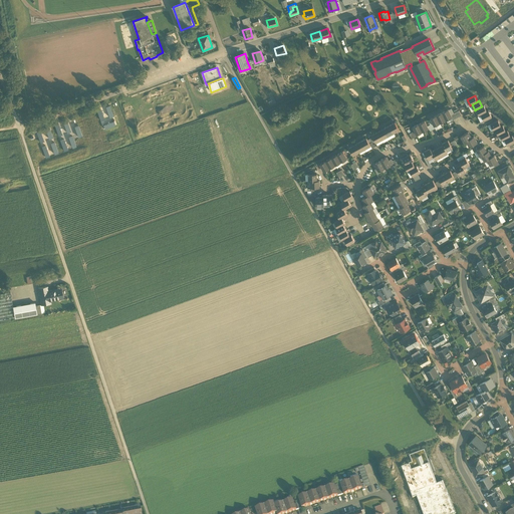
[(479,115),(481,114),(487,111),(484,105),(482,106),(476,109),(479,115)]
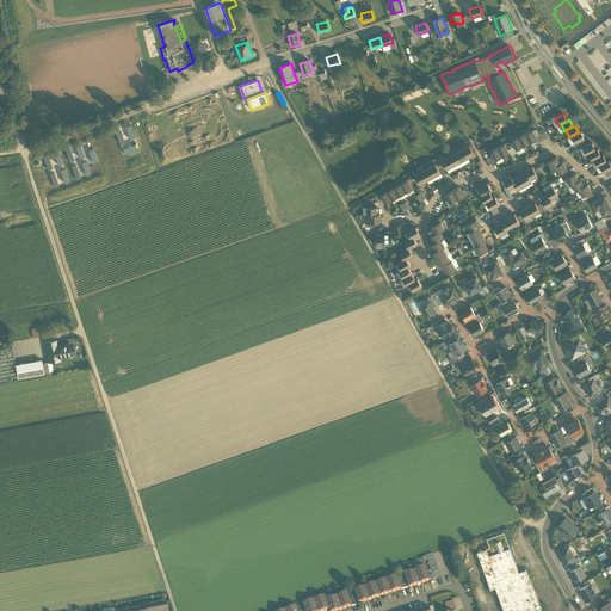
[(532,130),(525,134),(530,142),(537,139),(536,136),(532,130)]
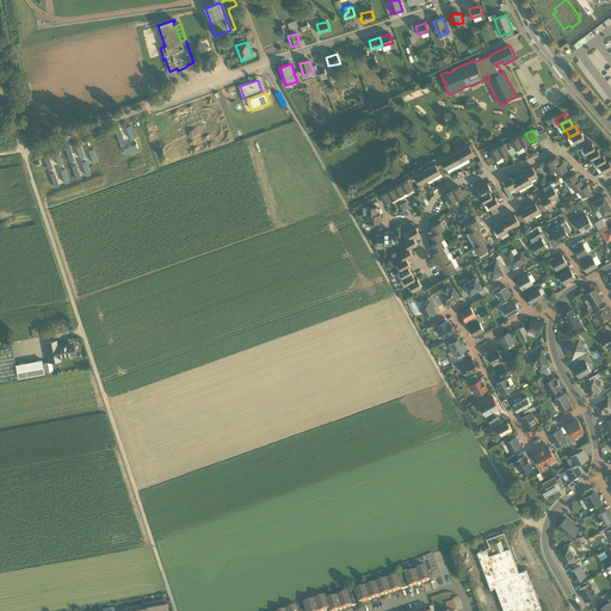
[(581,131),(579,133),(572,136),(575,143),(578,142),(584,140),(585,139),(581,131)]
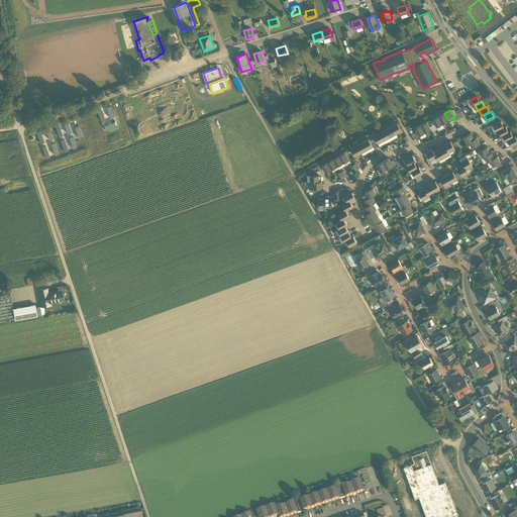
[(442,123),(448,120),(444,113),(438,116),(442,123)]
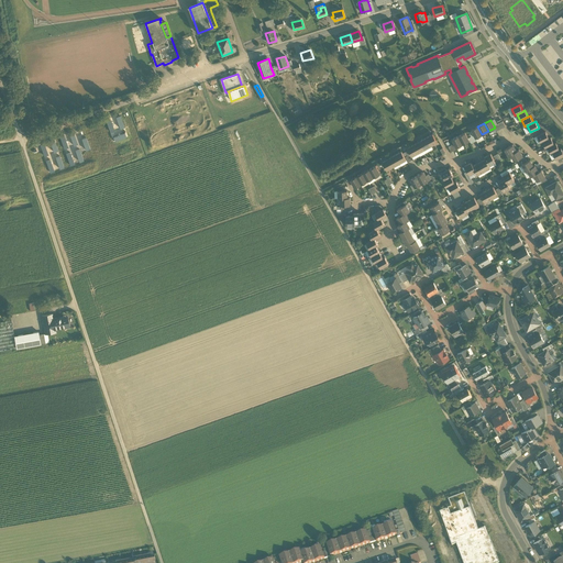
[(475,138),(482,134),(477,127),(471,130),(474,135),(475,138)]
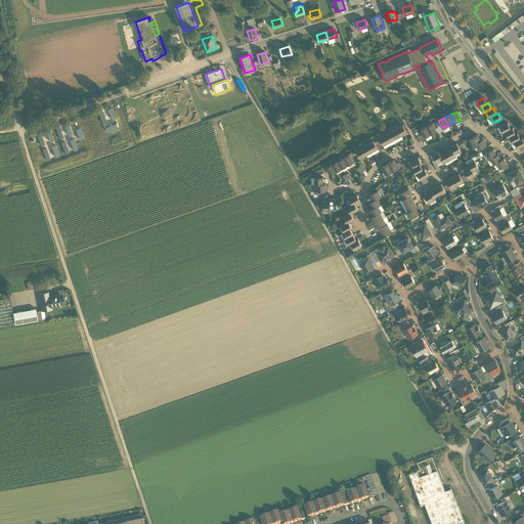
[(433,123),(427,126),(431,134),(437,131),(436,128),(433,123)]
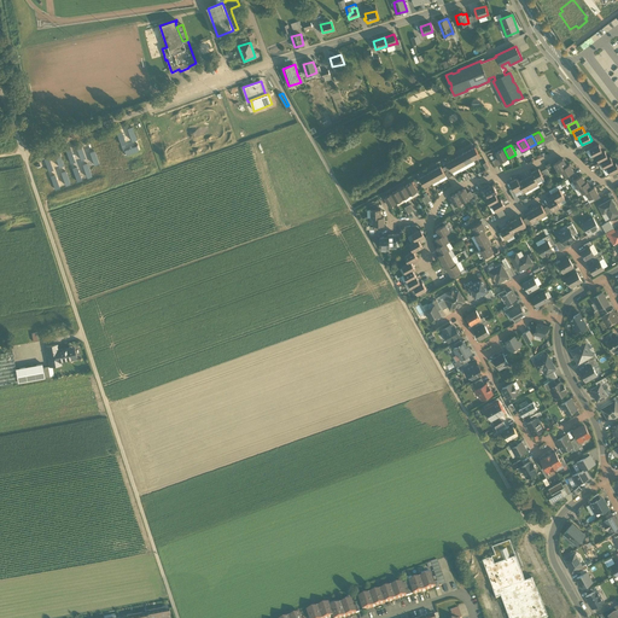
[(594,157),(595,156),(602,152),(602,151),(599,145),(593,147),(589,149),(594,157)]
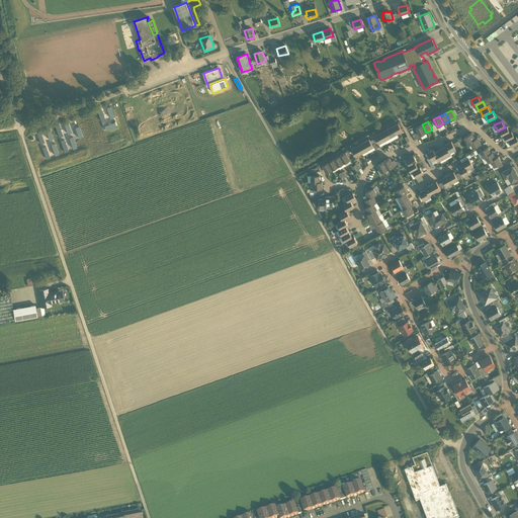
[(398,123),(393,126),(397,134),(403,131),(398,123)]
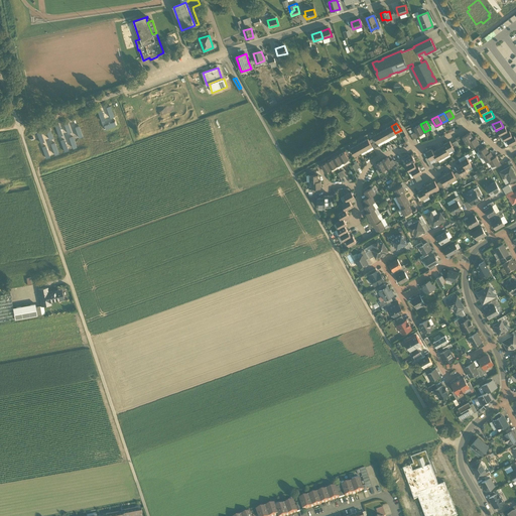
[(418,135),(424,132),(420,124),(414,127),(416,132),(418,135)]
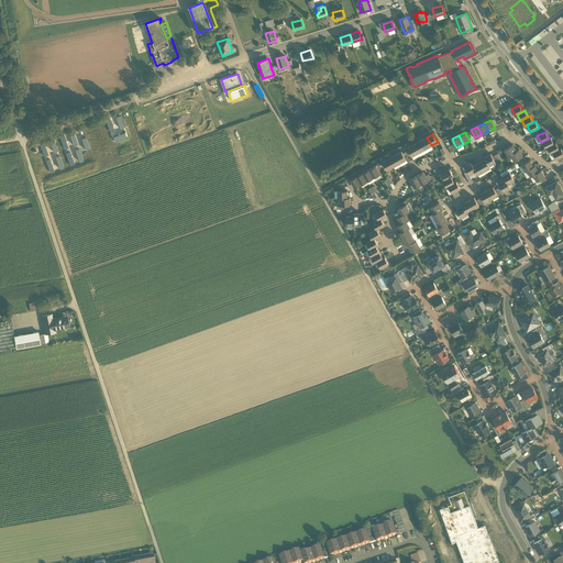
[(424,150),(431,145),(427,138),(420,141),(424,150)]
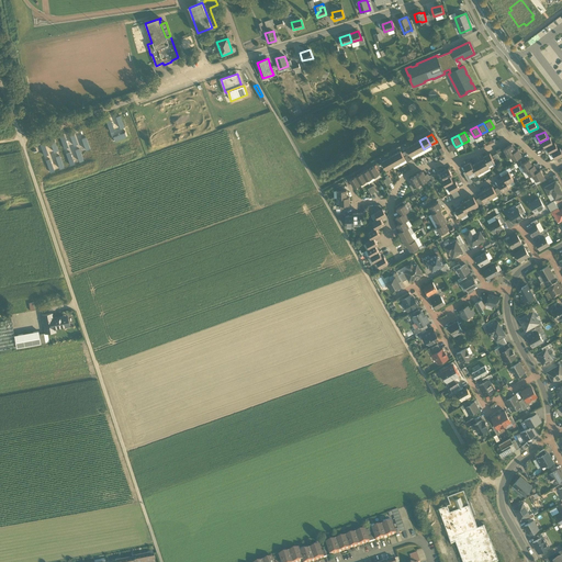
[(544,148),(547,147),(553,144),(553,143),(550,137),(548,137),(548,138),(541,142),(544,148)]
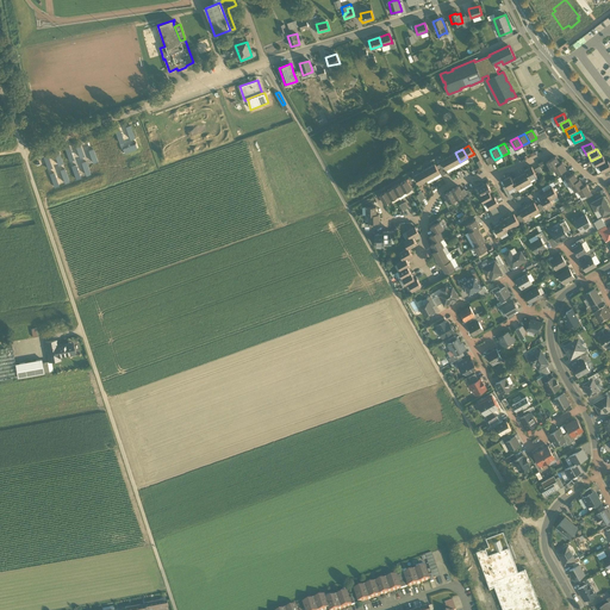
[(453,166),(460,162),(455,153),(448,156),(453,166)]
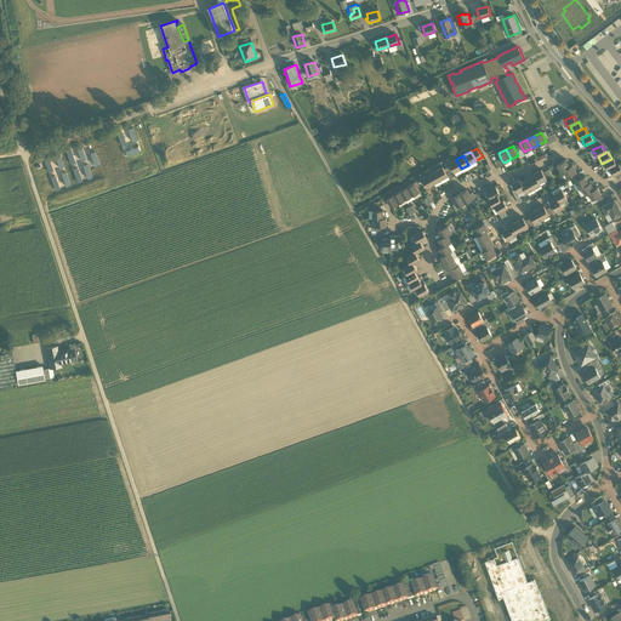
[(608,170),(610,169),(610,167),(616,165),(616,164),(613,157),(611,158),(611,159),(604,163),(608,170)]
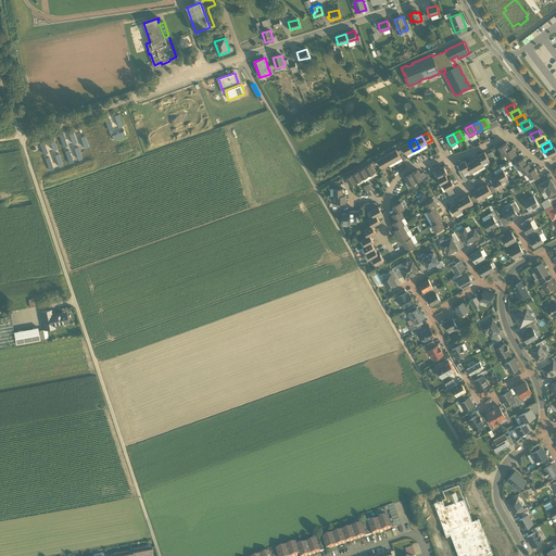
[(406,154),(413,151),(408,142),(402,147),(403,149),(405,152),(406,154)]
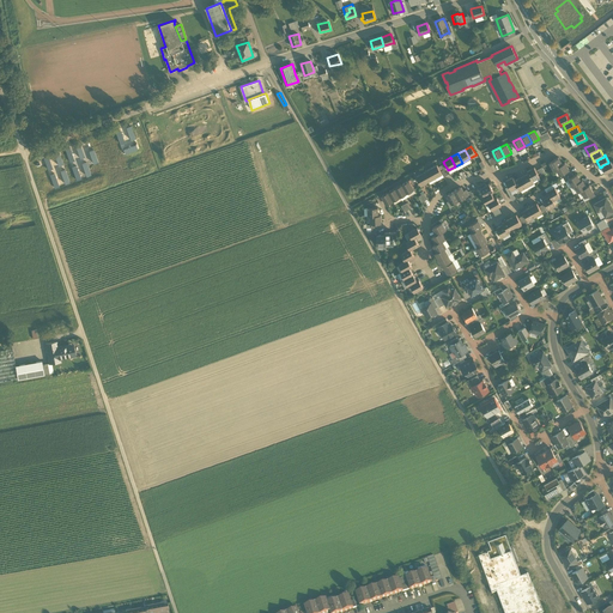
[(553,170),(557,169),(556,168),(563,164),(559,157),(550,163),(553,170)]
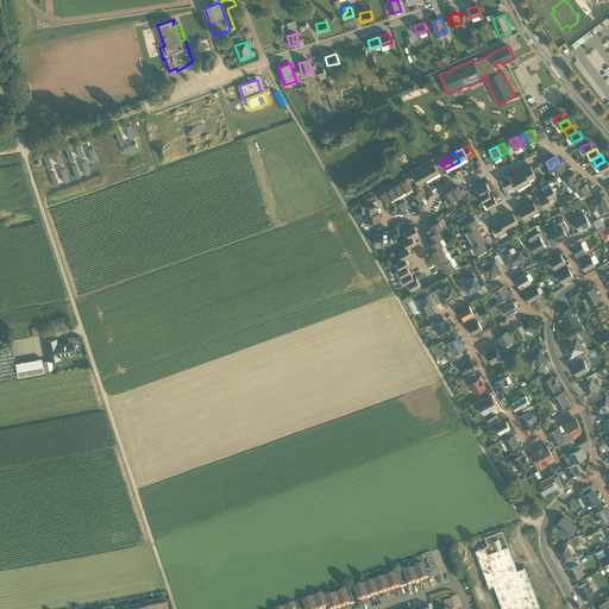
[(608,164),(607,159),(604,161),(604,162),(598,164),(598,165),(602,173),(603,171),(608,169),(608,168),(608,164)]
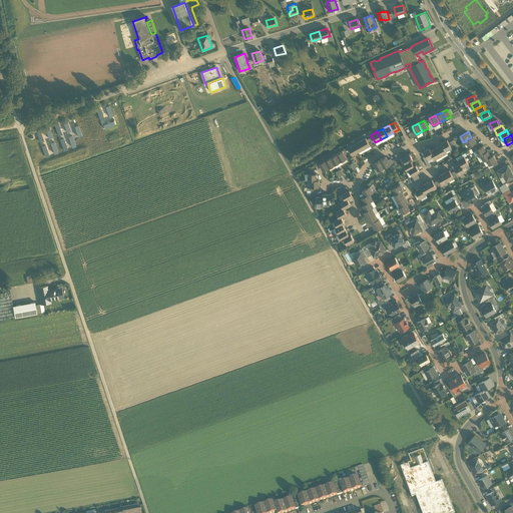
[(473,136),(471,137),(465,140),(466,141),(469,146),(472,145),(476,142),(473,136)]
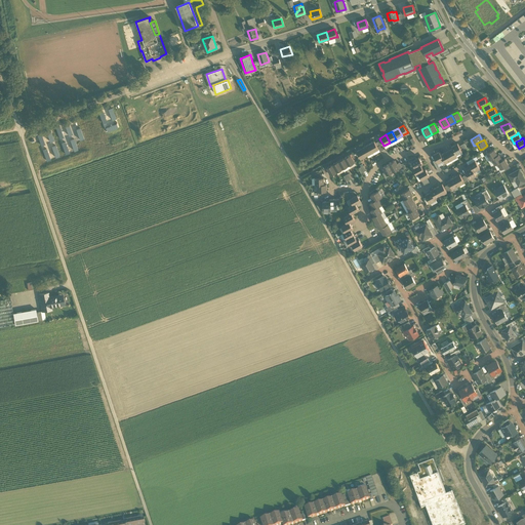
[(374,140),(368,145),(372,152),(378,149),(377,147),(374,140)]
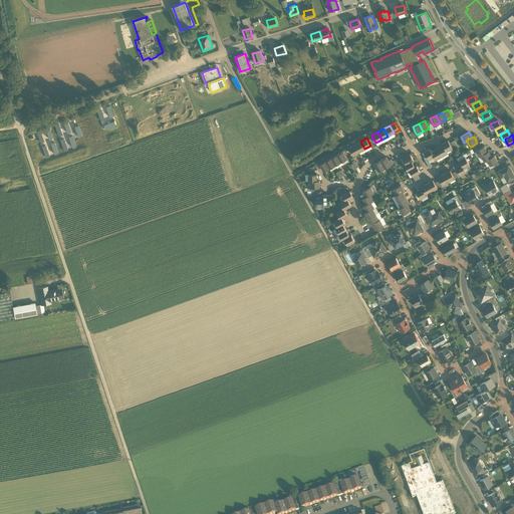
[(442,144),(443,146),(446,151),(447,151),(452,148),(450,143),(448,141),(442,144)]
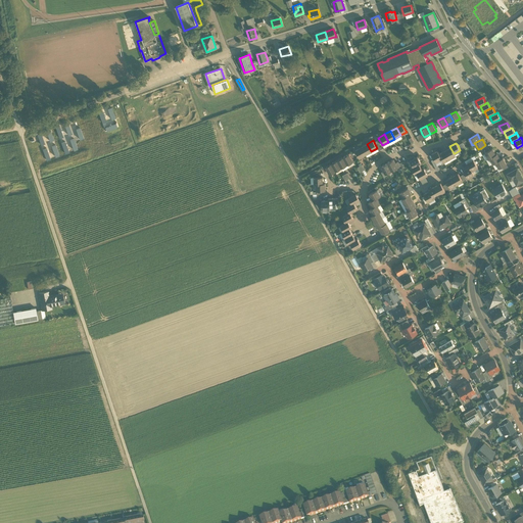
[(366,154),(371,151),(367,144),(361,147),(366,154)]
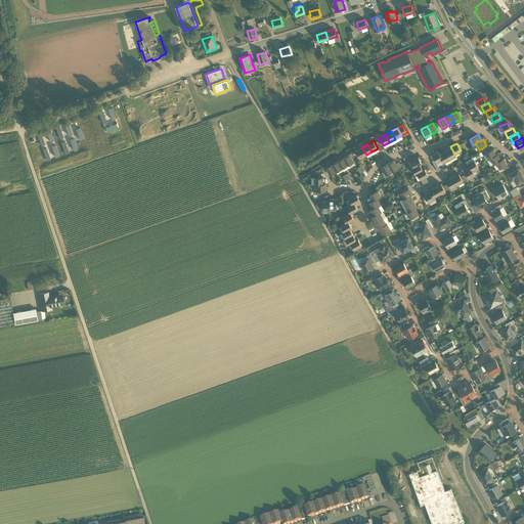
[(360,159),(366,155),(361,147),(355,150),(360,159)]
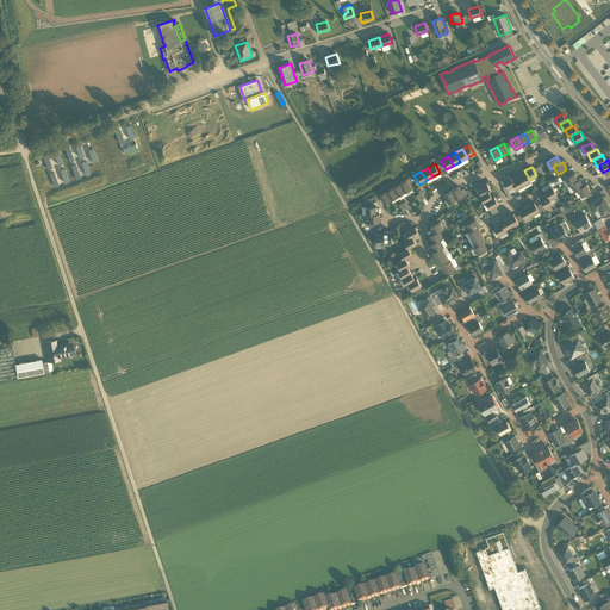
[(531,181),(530,179),(529,179),(526,173),(520,176),(524,185),(531,181)]
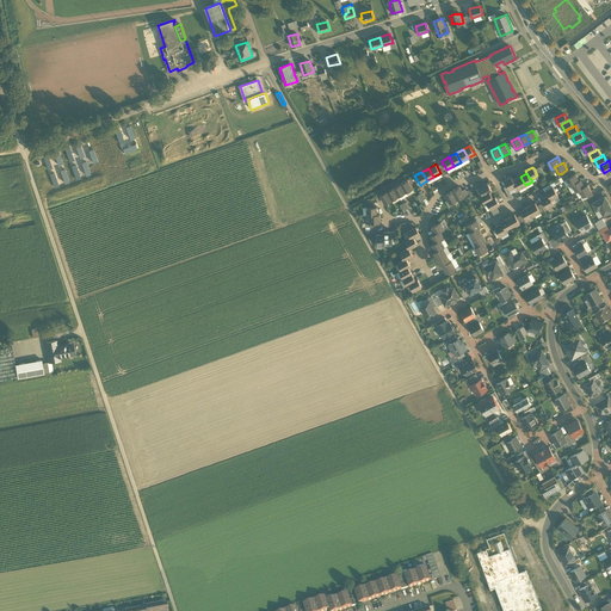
[(571,186),(572,185),(579,180),(575,173),(572,176),(566,178),(571,186)]
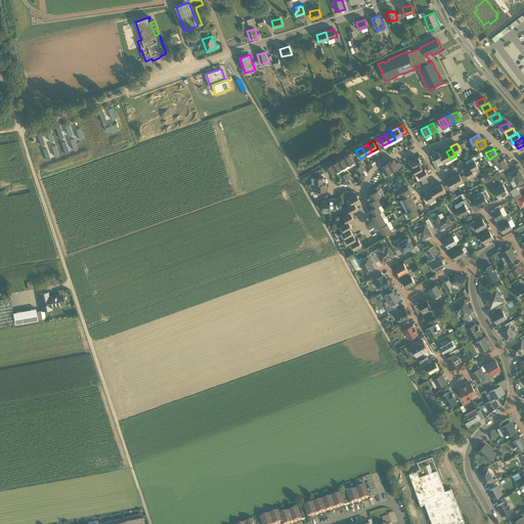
[(436,163),(442,160),(440,155),(438,151),(432,155),(435,160),(436,163)]
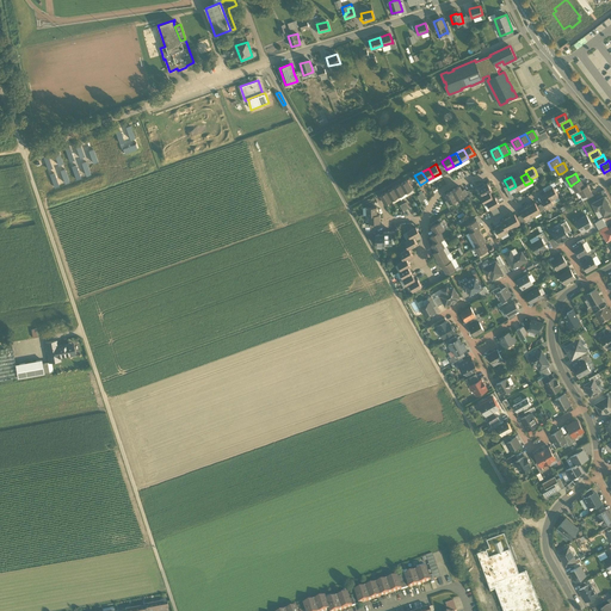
[(518,190),(525,185),(520,177),(513,180),(516,186),(518,190)]
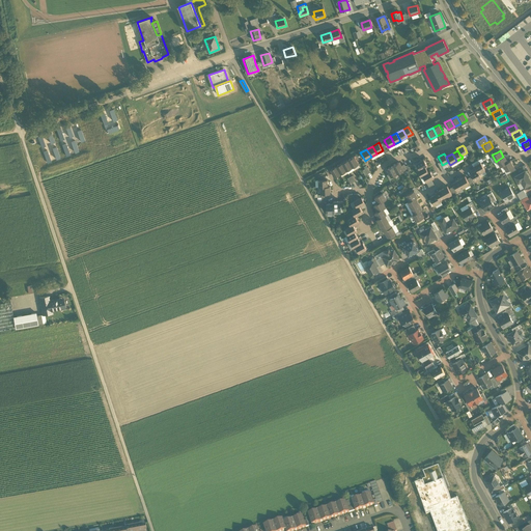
[(355,156),(348,160),(353,167),(359,164),(355,156)]
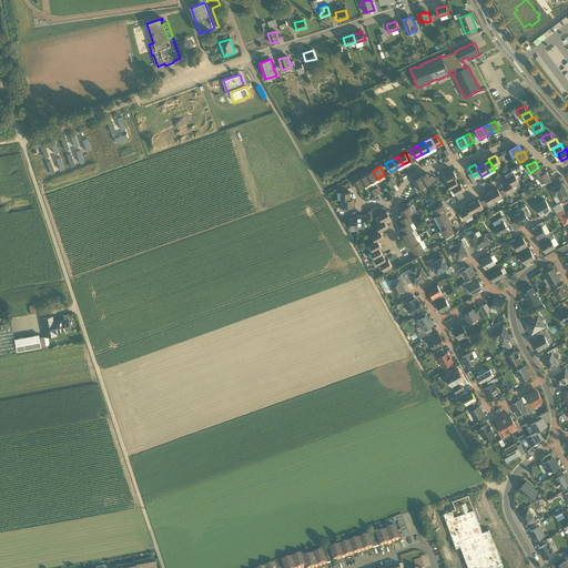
[(535,179),(538,176),(544,173),(539,166),(538,168),(531,172),(535,179)]
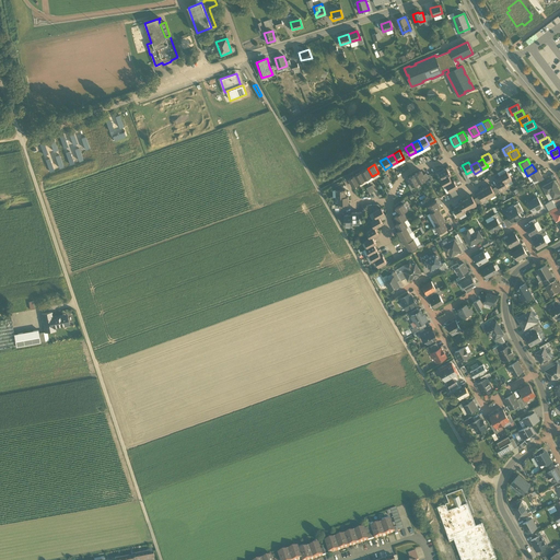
[(439,173),(442,178),(442,179),(448,175),(448,176),(451,175),(447,167),(444,170),(439,173)]
